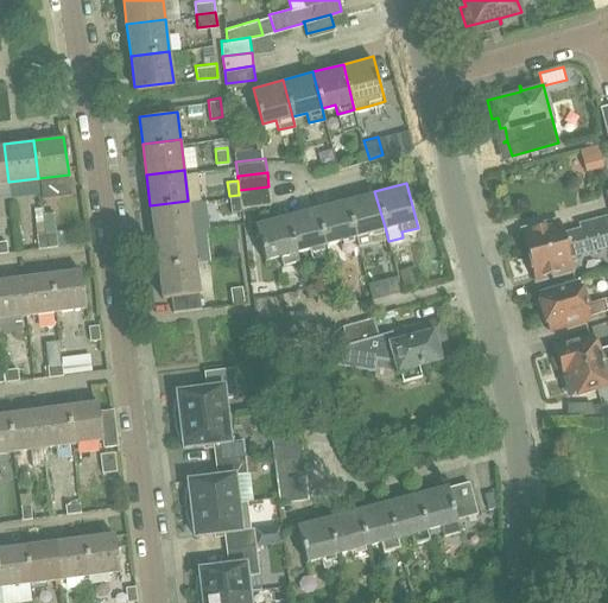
[(239,190),(241,205),(271,202),(268,186),(239,190)]
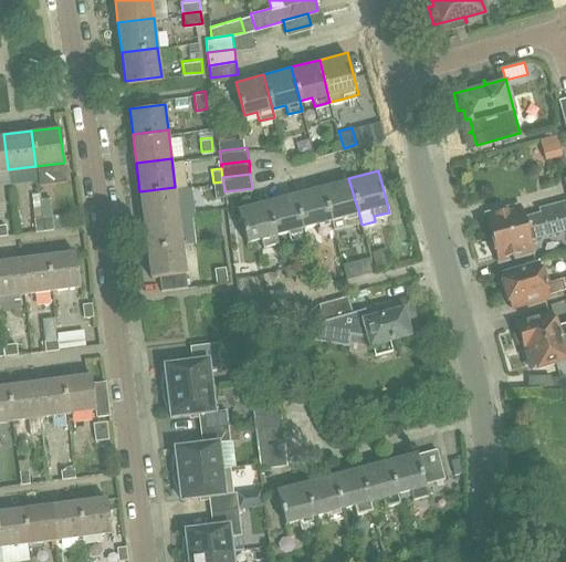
[(491,236),(565,215),(565,175),(564,176),(565,183),(565,198),(538,206),(540,210),(523,215),(520,204),(485,212),(491,236)]
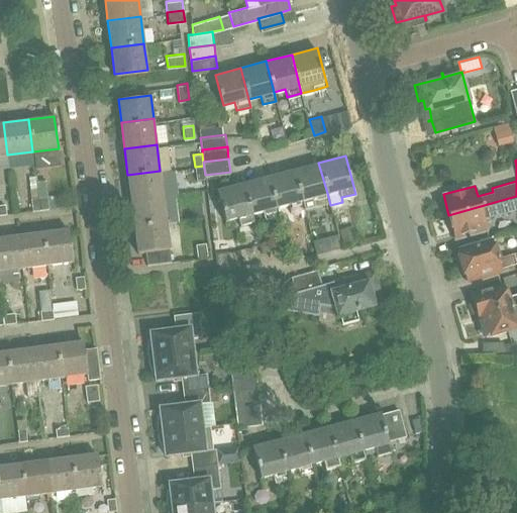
[(327,193),(318,163),(294,169),(302,199),(304,207),(329,201),(327,193)]
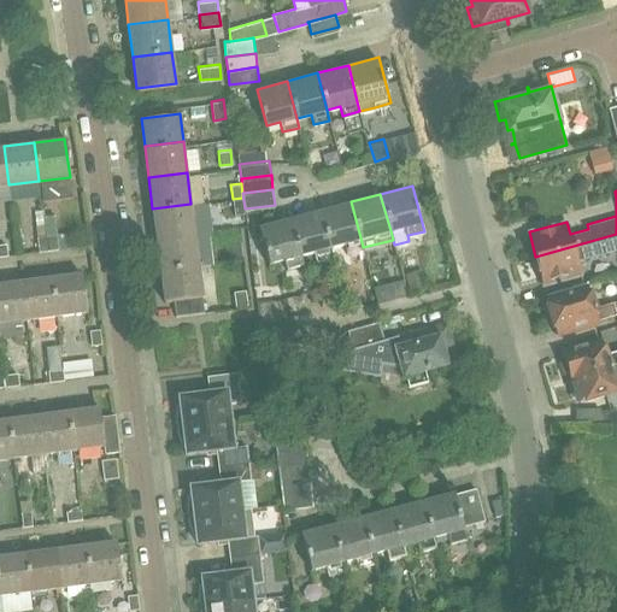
[(242,198),(233,199),(234,213),(244,212),(242,198)]
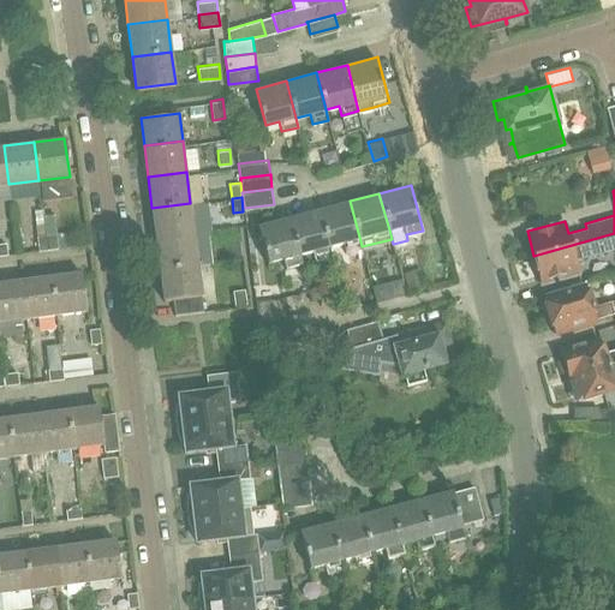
[(362,246),(359,237),(350,201),(318,209),(328,245),(344,241),(346,250),(362,246)]
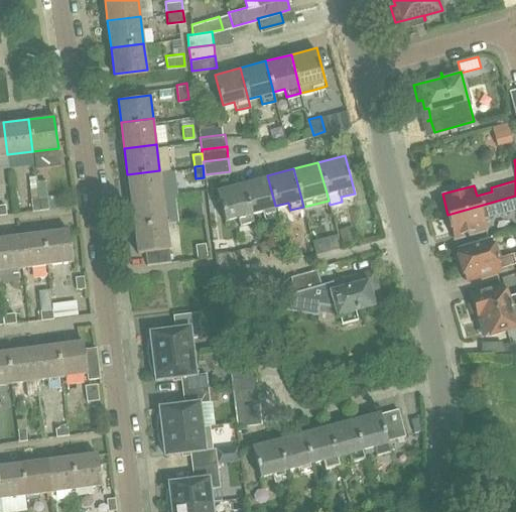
[(127,174),(131,200),(162,196),(159,170),(127,174)]
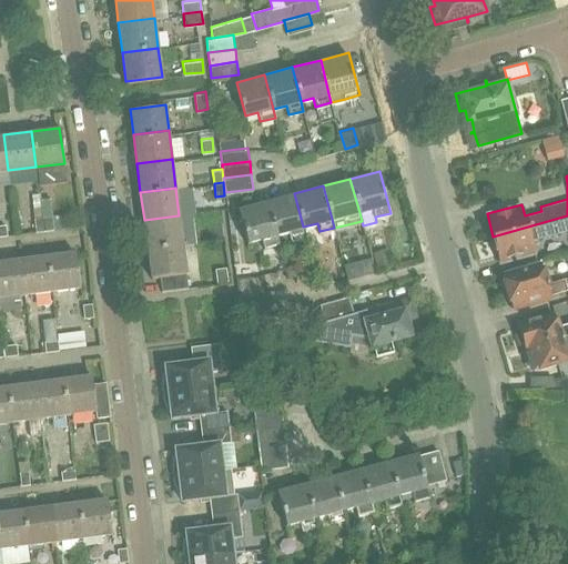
[(294,193),(266,200),(275,234),(290,230),(292,239),(305,235),(303,227),(294,193)]
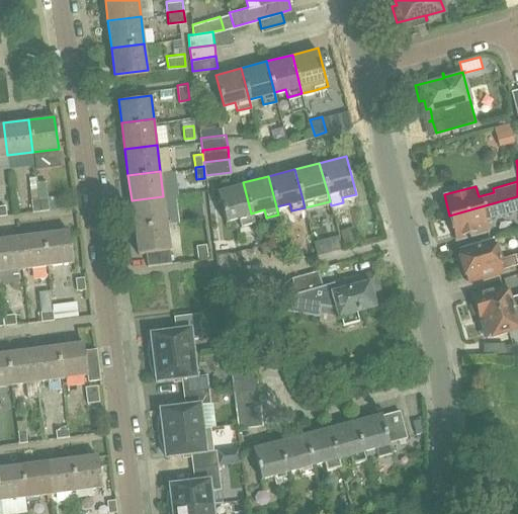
[(39,196),(48,195),(46,179),(37,180),(39,196)]
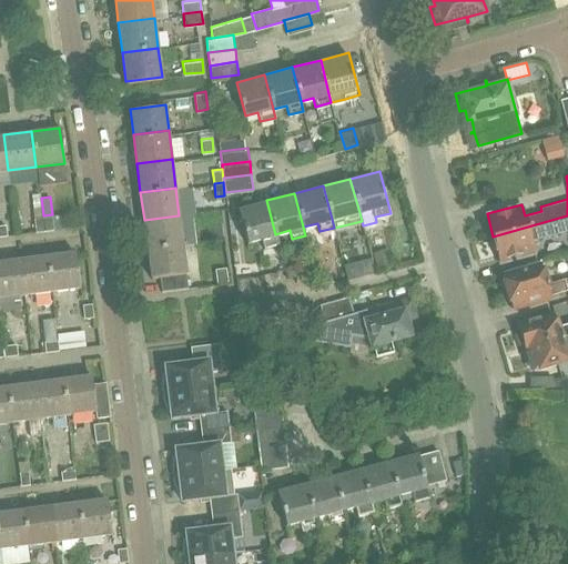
[(277,243),(275,234),(266,200),(239,208),(247,241),(261,238),(264,247),(277,243)]
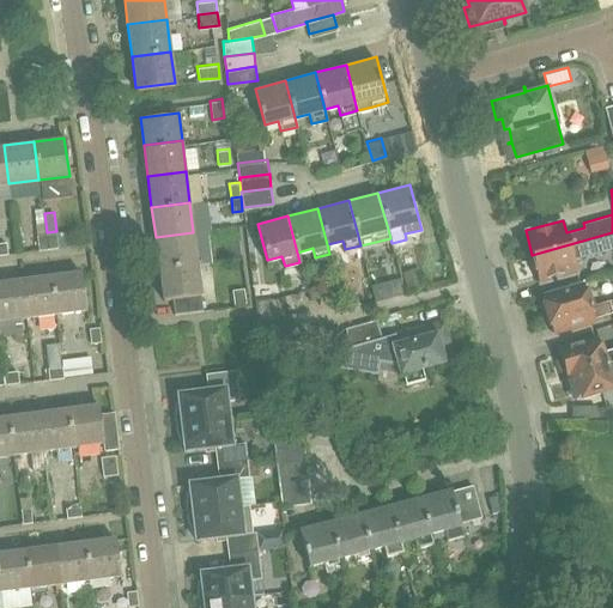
[(79,229),(56,231),(58,245),(80,243),(79,229)]
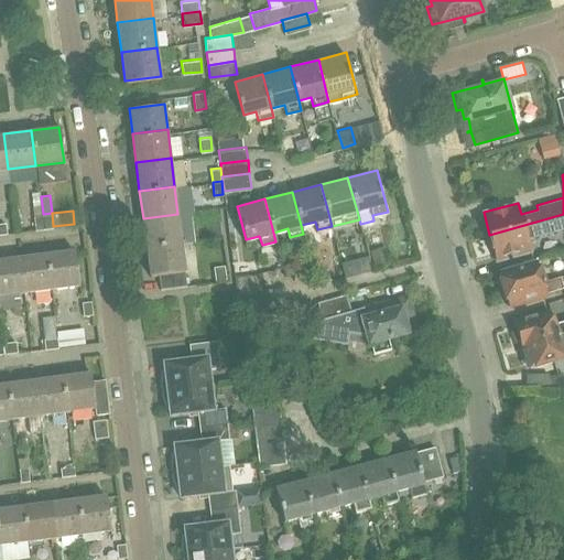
[(52,213),(43,214),(44,227),(53,226),(52,213)]
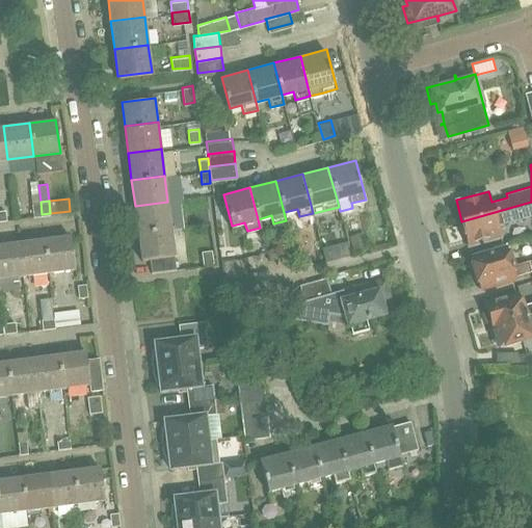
[(41,202),(32,203),(33,215),(42,214),(41,202)]
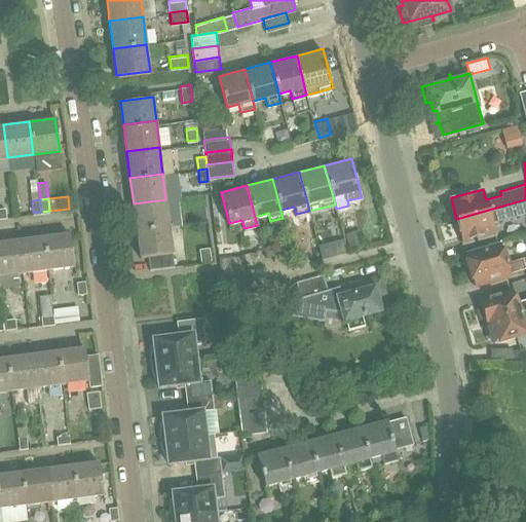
[(134,203),(137,230),(170,226),(165,199),(134,203)]
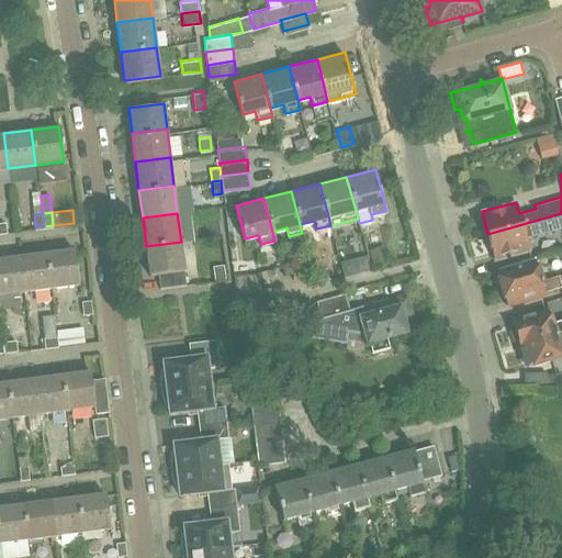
[(554,229),(561,225),(561,213),(487,234),(494,256),(529,247),(526,235),(554,229)]
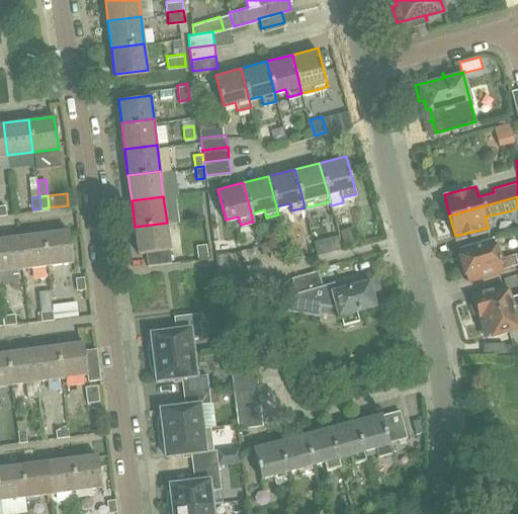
[(201,201),(189,203),(191,217),(203,216),(201,201)]
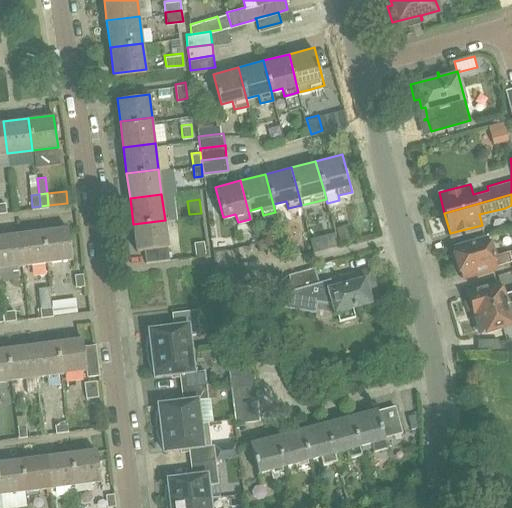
[(170,258),(168,245),(165,220),(133,224),(136,249),(143,248),(145,261),(170,258)]
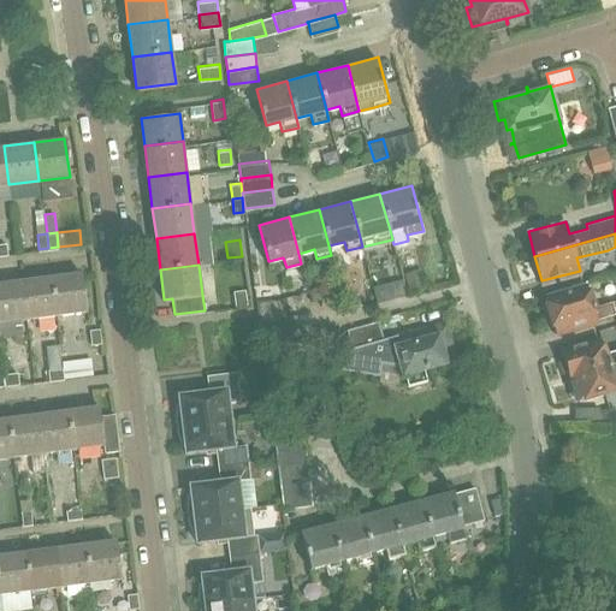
[(421,266),(404,271),(408,290),(426,285),(421,266)]
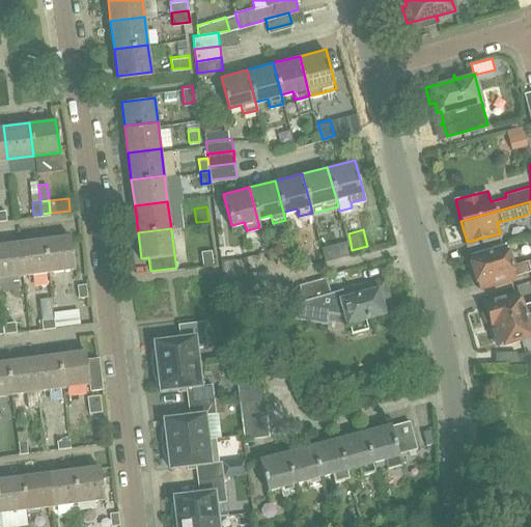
[(45,239),(49,271),(75,267),(71,234),(45,239)]
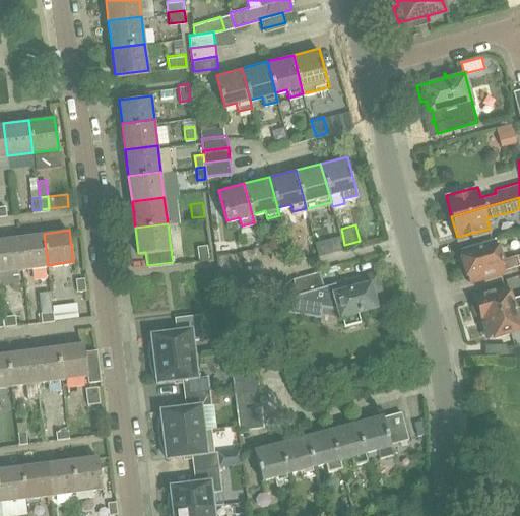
[(22,268),(48,265),(44,234),(18,237),(22,268)]
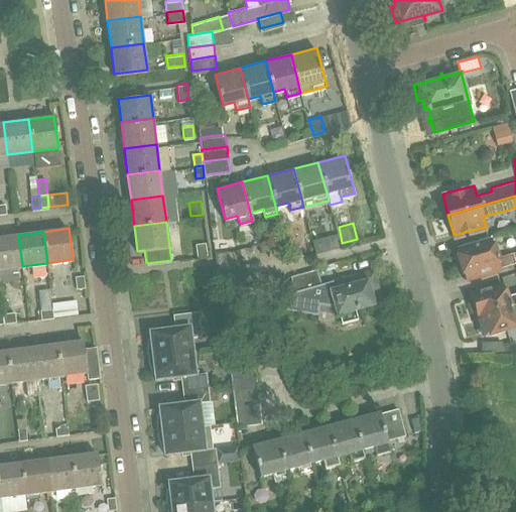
[(466,277),(515,262),(515,250),(498,256),(491,234),(488,235),(488,233),(456,242),(466,277)]
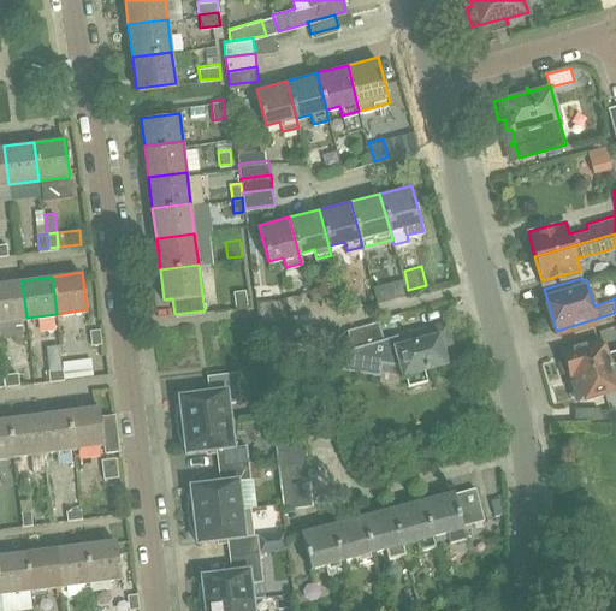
[(0,320),(27,318),(22,280),(0,283),(0,320)]
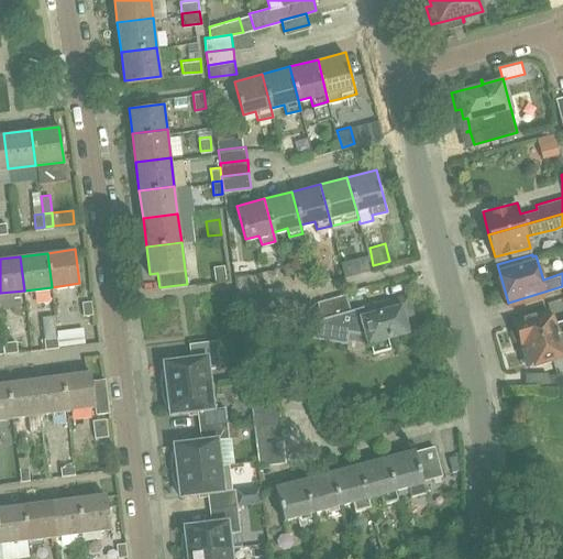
[(224,263),(212,265),(214,278),(225,276),(224,263)]
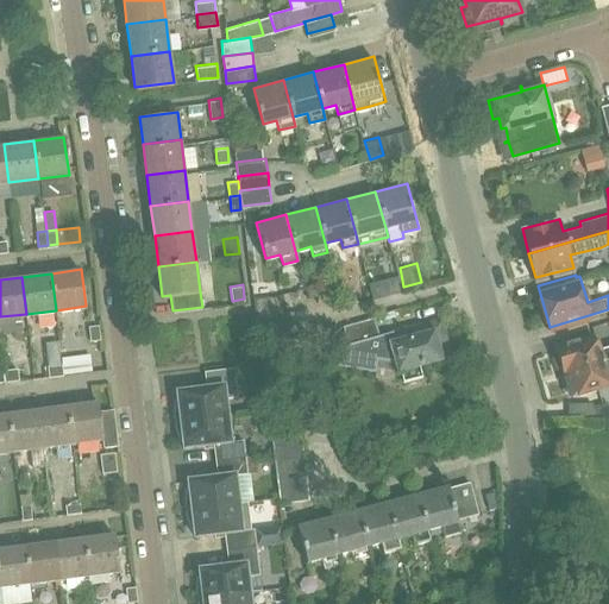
[(283,293),(253,296),(255,312),(284,308),(283,293)]
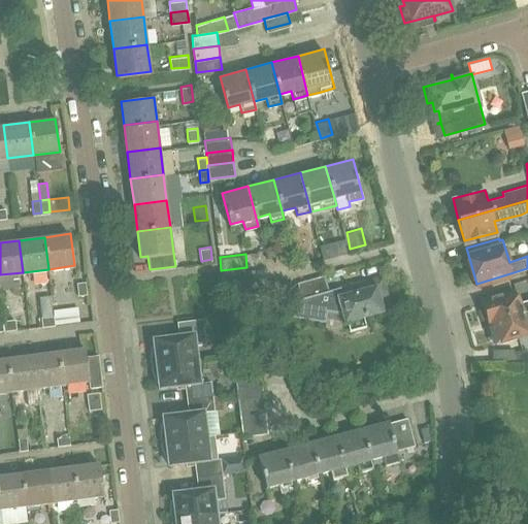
[(223,284),(249,281),(246,267),(221,270),(223,284)]
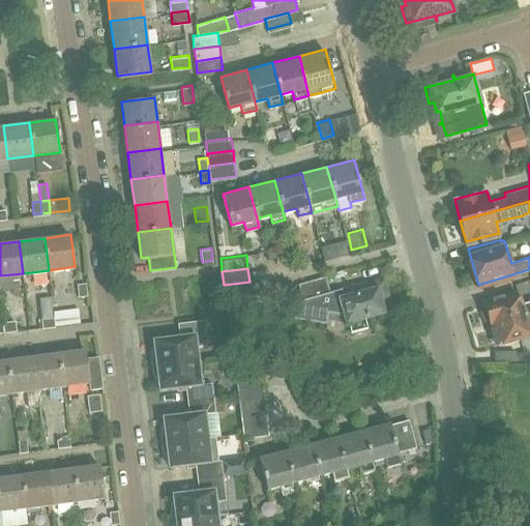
[(339,289),(340,289),(332,291),(331,291),(327,275),(301,283),(305,297),(295,300),(293,317),(326,321),(328,311),(345,313),(347,320),(348,320),(351,330),(367,326),(364,316),(382,311),(381,308),(384,308),(381,296),(387,294),(384,283),(372,286),(373,289),(367,290),(365,282),(339,289)]
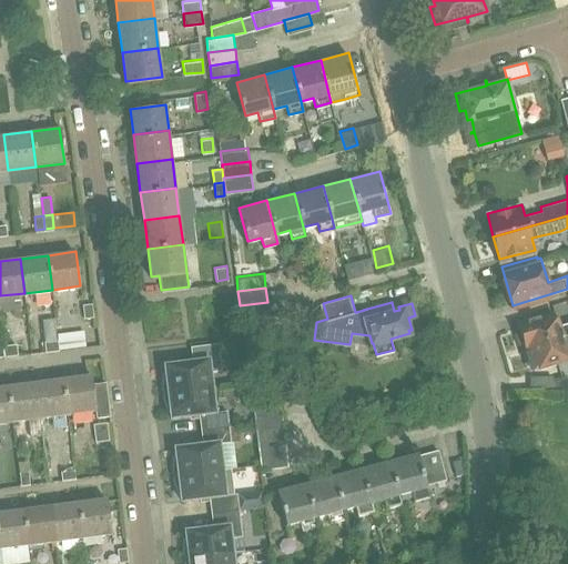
[(92,301),(82,302),(83,316),(93,315),(92,301)]
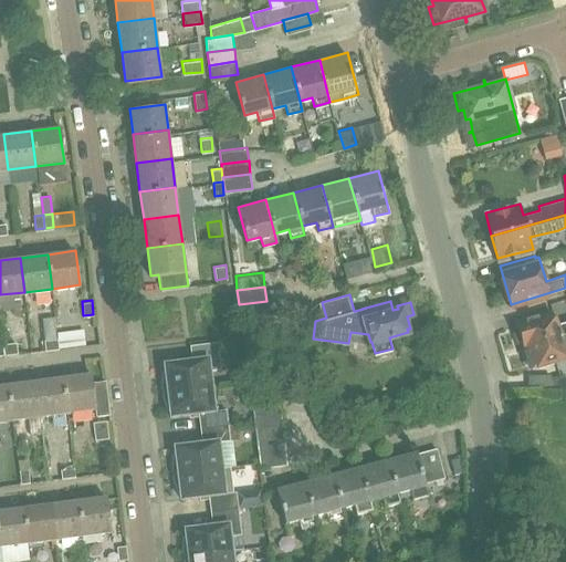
[(240,319),(269,315),(266,301),(239,304),(240,319)]
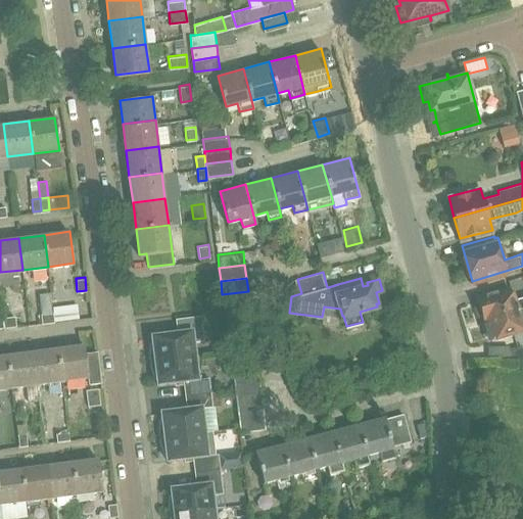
[(483,319),(522,307),(522,295),(514,299),(511,288),(478,297),(478,296),(476,297),(478,303),(474,304),(477,316),(481,315),(483,319)]
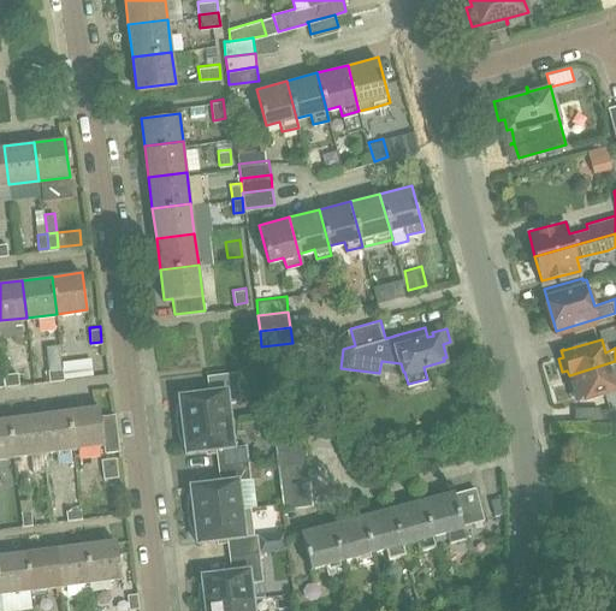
[(615,361),(569,375),(569,378),(573,377),(579,398),(615,387),(611,375),(615,373),(615,361)]
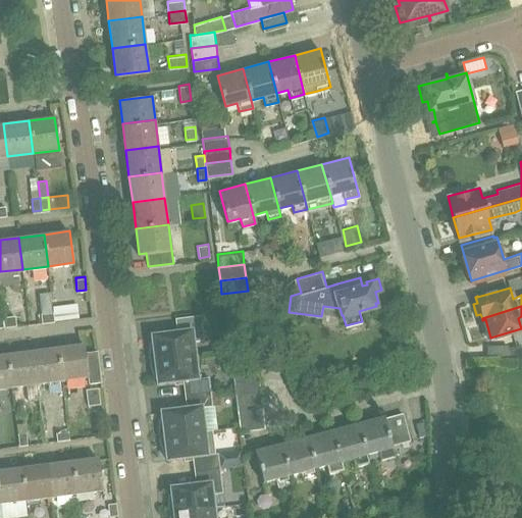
[(42,322),(54,320),(52,310),(41,311),(42,322)]
